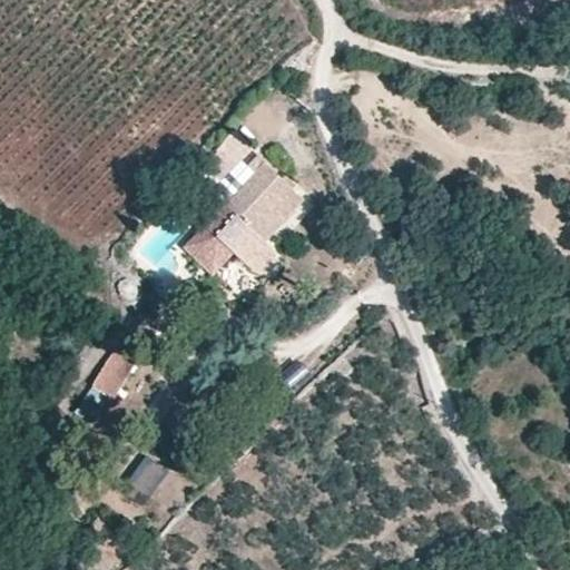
[(232,172),(252,151),(233,134),(214,154),(232,172)]
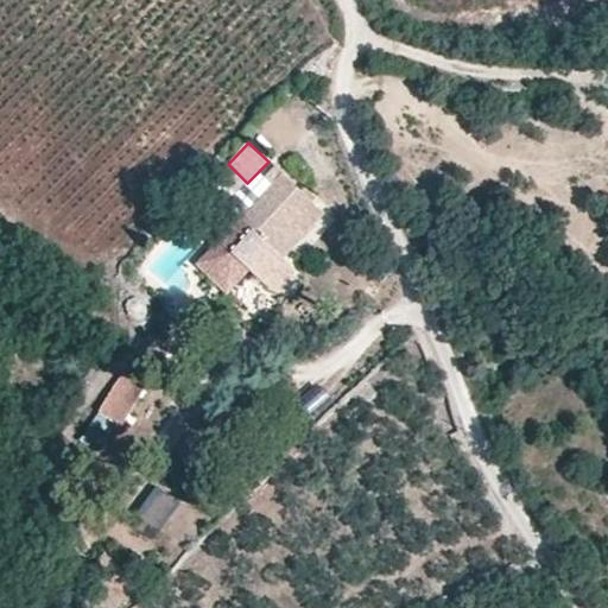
[(272,248),(315,204),(282,175),(196,264),(228,293),(251,271),(277,295),(280,295),(284,293),(286,293),(289,291),(291,290),(292,287),(293,285),(295,283),(295,280),(296,278),(296,274),(295,272),(293,270),(272,248)]
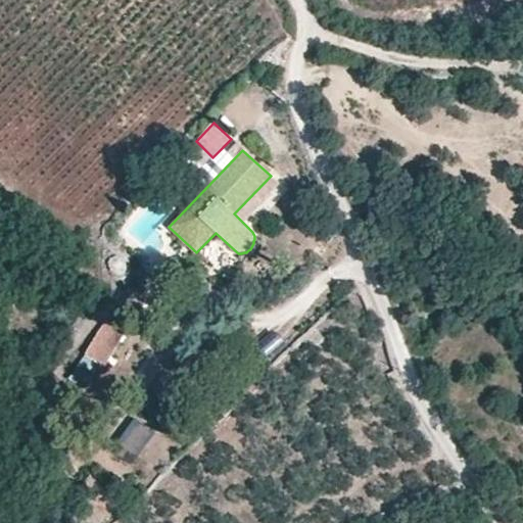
[(73,385),(117,403),(142,343),(96,326),(73,385)]
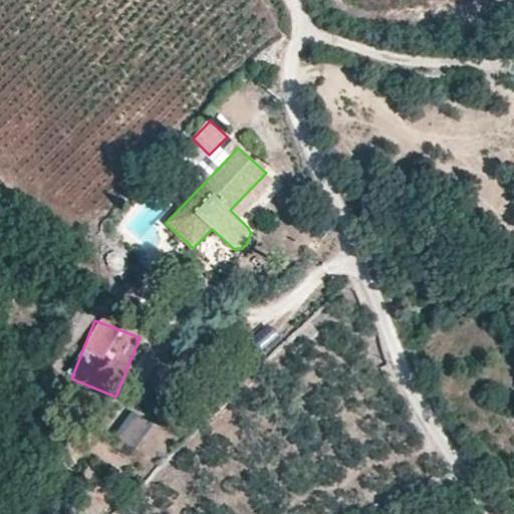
[(250,338),(257,349),(277,335),(269,325),(250,338)]
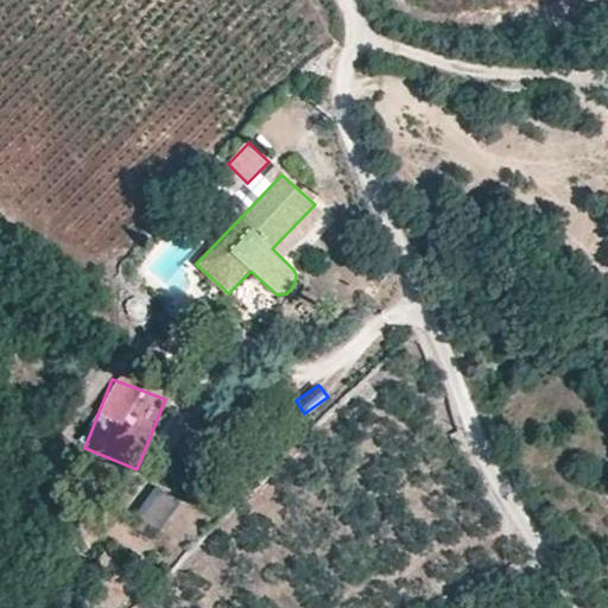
[(134,515),(160,534),(182,505),(154,486),(134,515)]
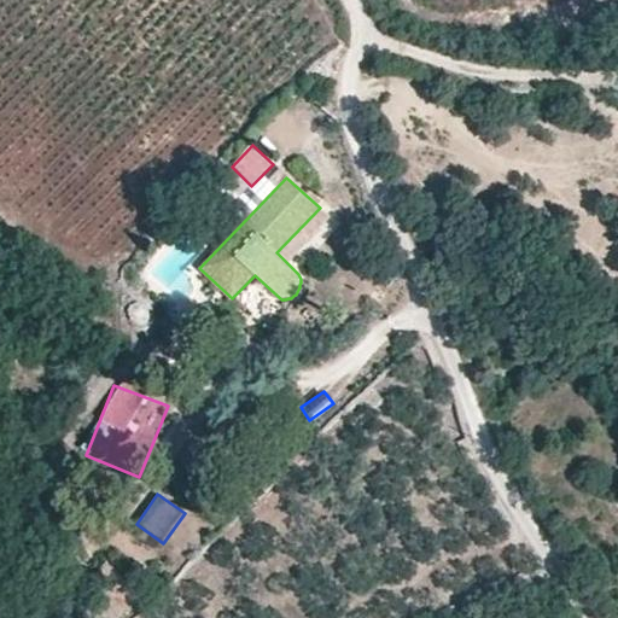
All buildings are outlined.
